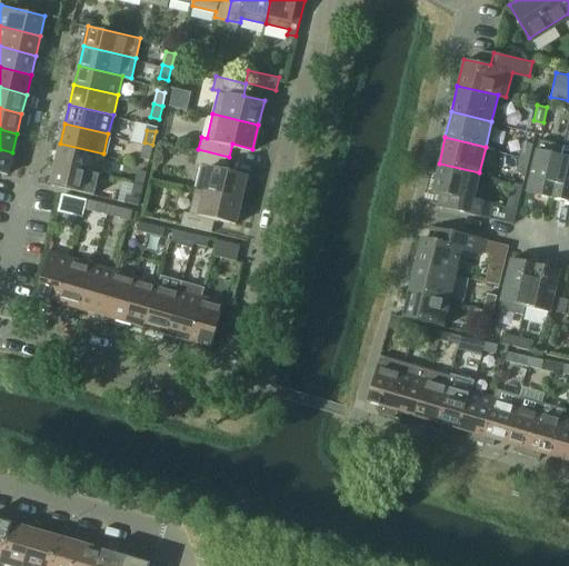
[(560,155),(551,195),(568,199),(568,139),(565,139),(560,155)]
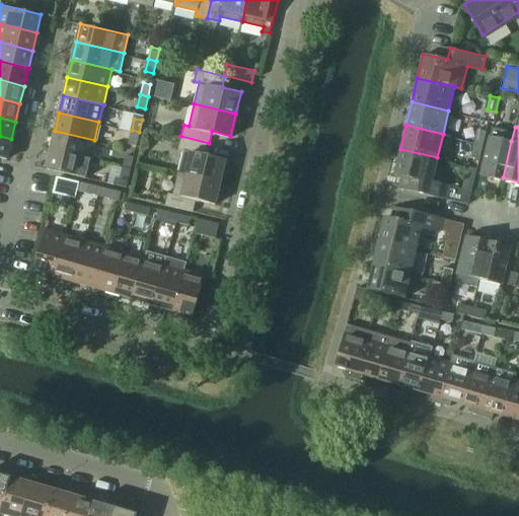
[(477,128),(473,141),(483,143),(486,130),(477,128)]
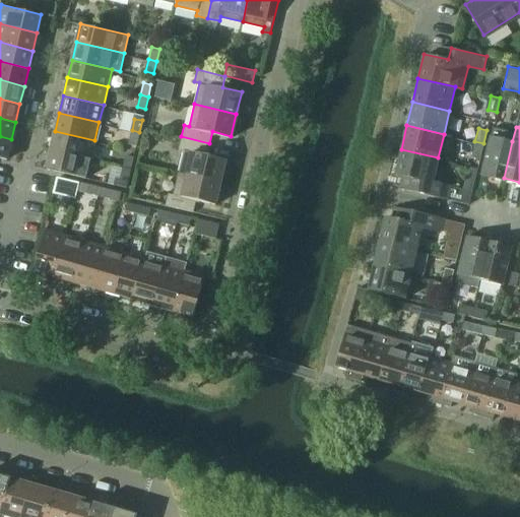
[(139,132),(132,130),(129,142),(137,144),(139,132)]
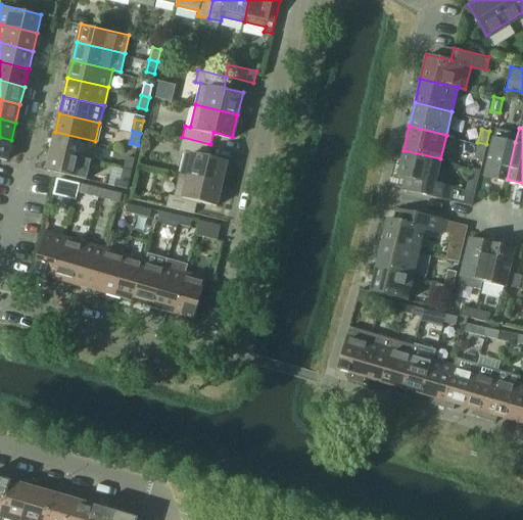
[(55,132),(51,149),(91,158),(95,141),(55,132)]
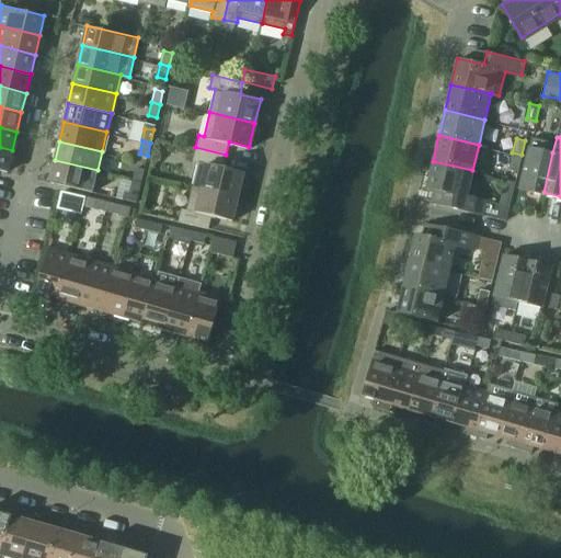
[(519,186),(544,192),(552,152),(529,146),(519,186)]
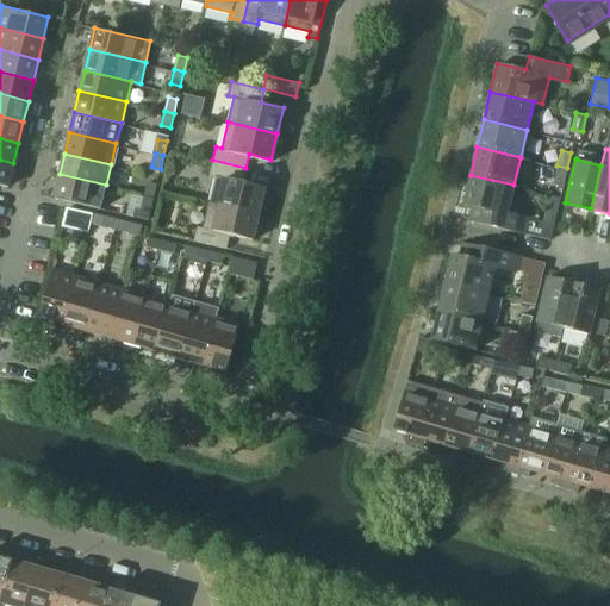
[(13,163),(0,160),(0,182),(8,186),(13,163)]
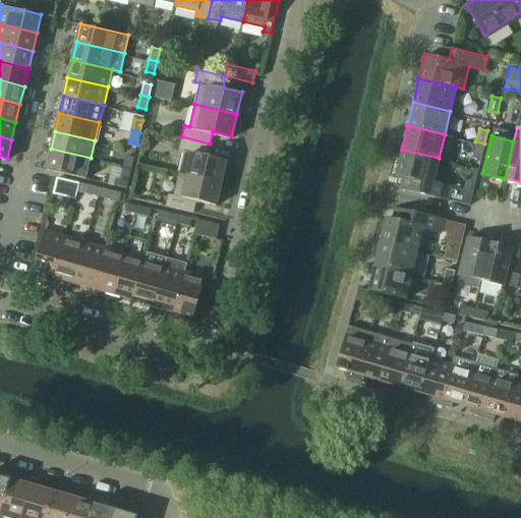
[(183,150),(178,171),(221,181),(226,159),(207,155),(210,144),(181,136),(178,149),(183,150)]
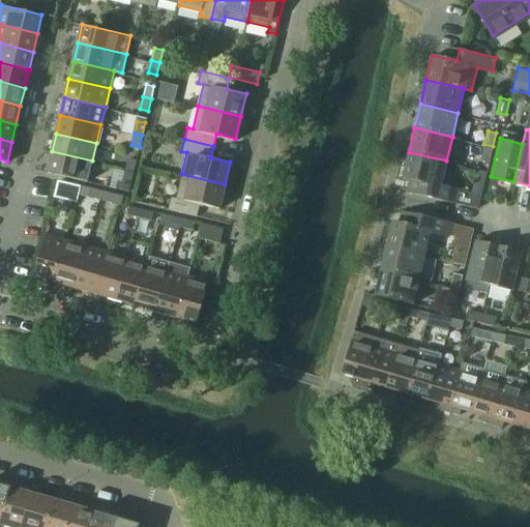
[(493,146),(483,144),(480,158),(490,160),(493,146)]
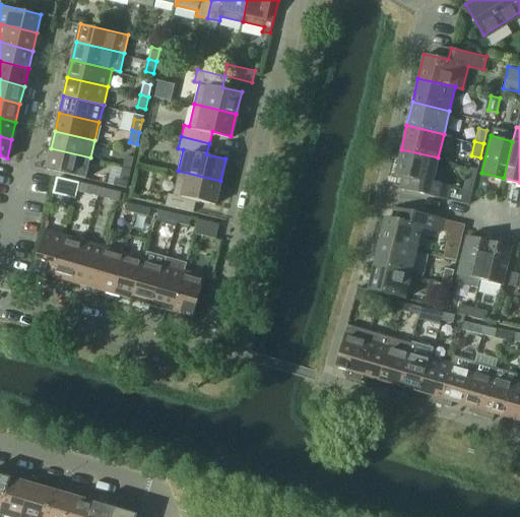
[(90,157),(51,148),(46,167),(86,177),(90,157)]
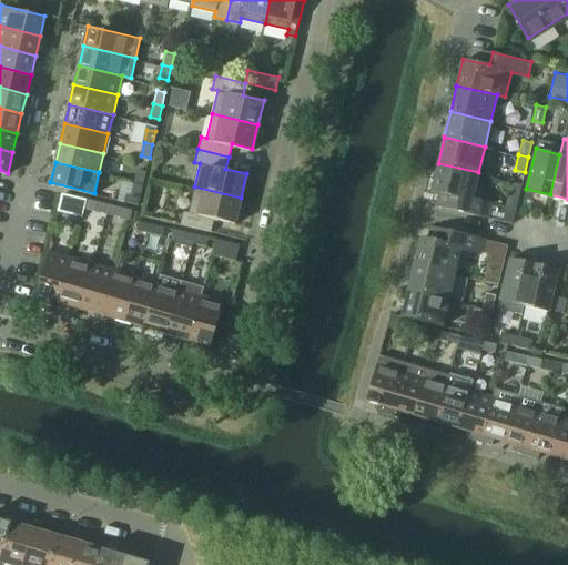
[(478,172),(438,163),(432,189),(439,191),(437,203),(513,222),(516,207),(473,197),(478,172)]
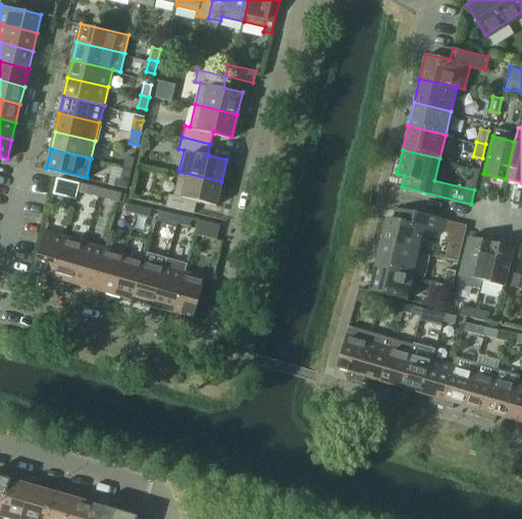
[(126,155),(123,166),(132,168),(135,156),(126,155)]
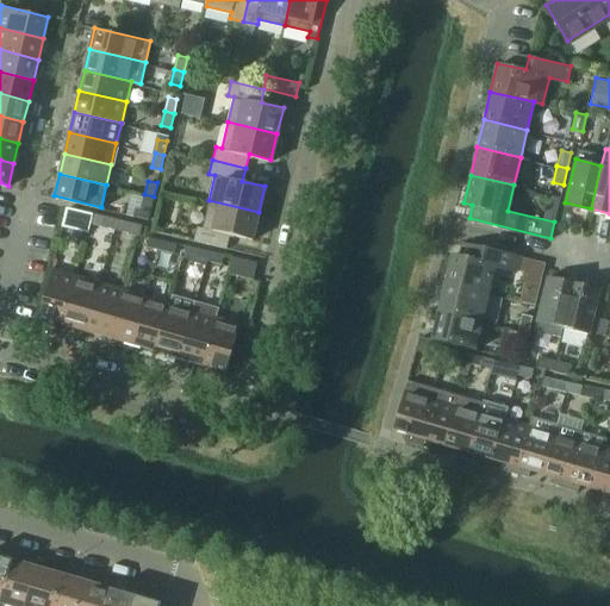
[(144,194),(141,208),(150,211),(154,197),(144,194)]
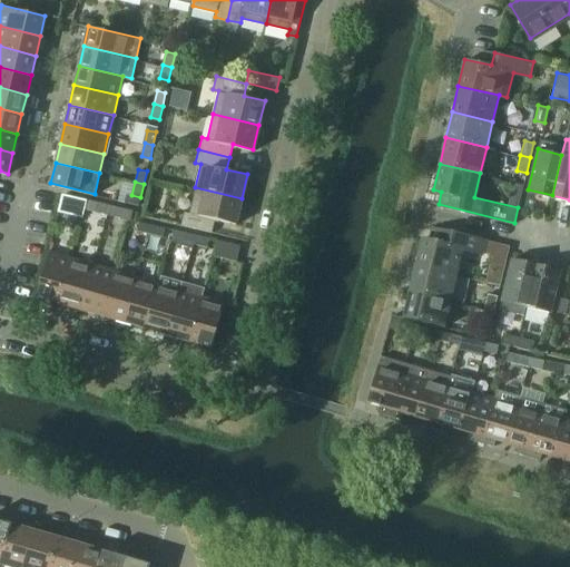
[(242,198),(195,187),(189,212),(184,211),(182,223),(212,231),(215,217),(236,223),(242,198)]
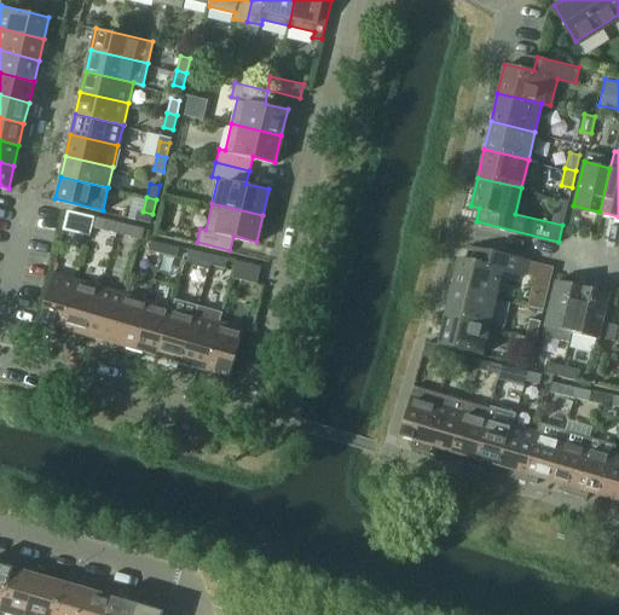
[(92,225),(117,231),(120,221),(94,215),(92,225)]
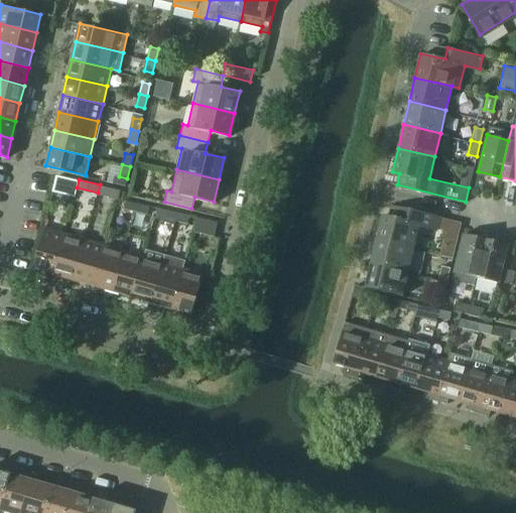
[(98,193),(118,198),(120,189),(112,187),(100,184),(98,193)]
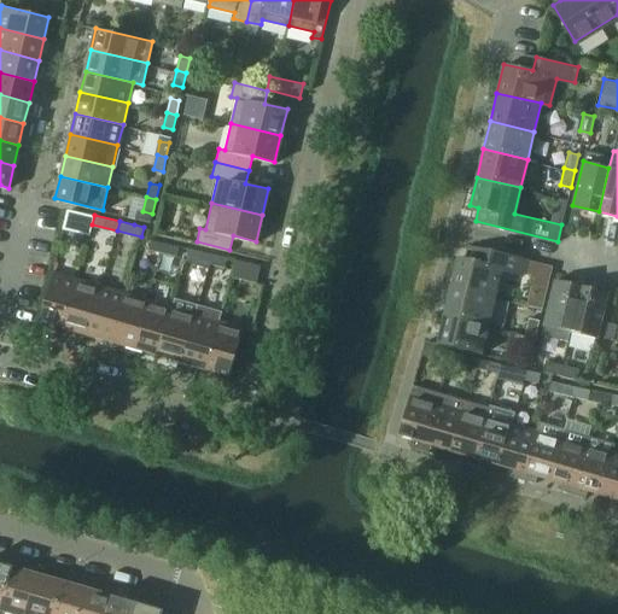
[(164,241),(150,238),(147,247),(162,251),(164,241)]
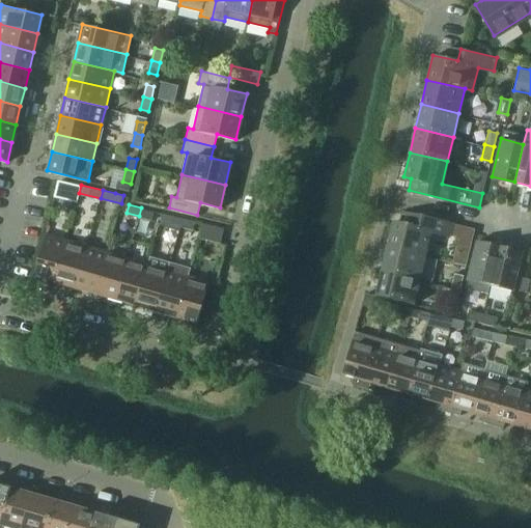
[(152,211),(141,207),(139,216),(151,219),(152,211)]
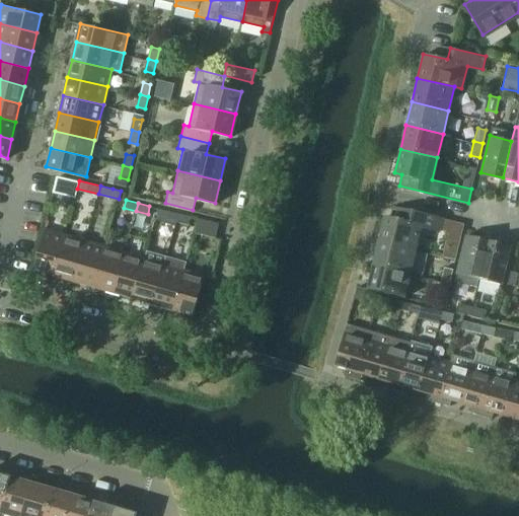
[(384,215),(378,239),(416,248),(421,226),(439,230),(439,228),(448,230),(442,254),(455,258),(462,230),(456,220),(394,206),(392,217),(384,215)]
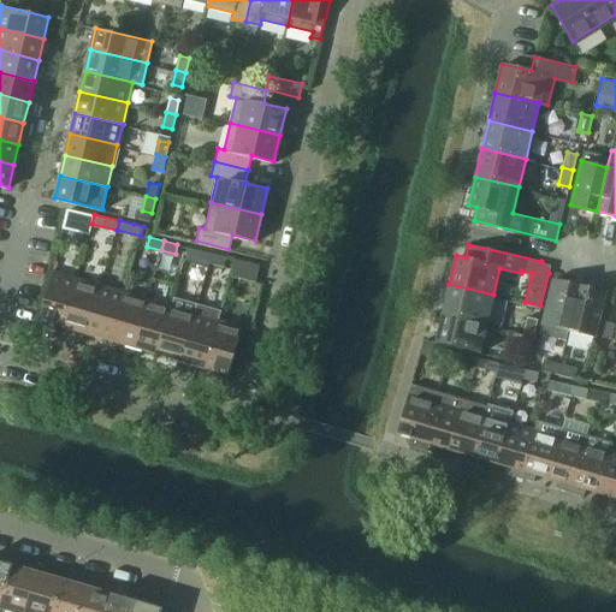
[(196,249),(194,262),(208,265),(209,261),(212,251),(196,249)]
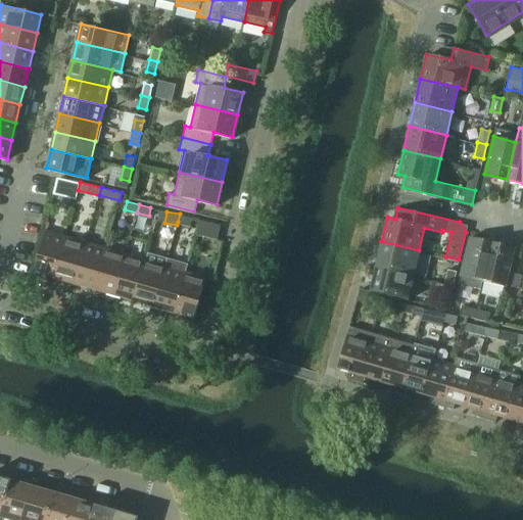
[(180,214),(178,222),(190,225),(192,217),(180,214)]
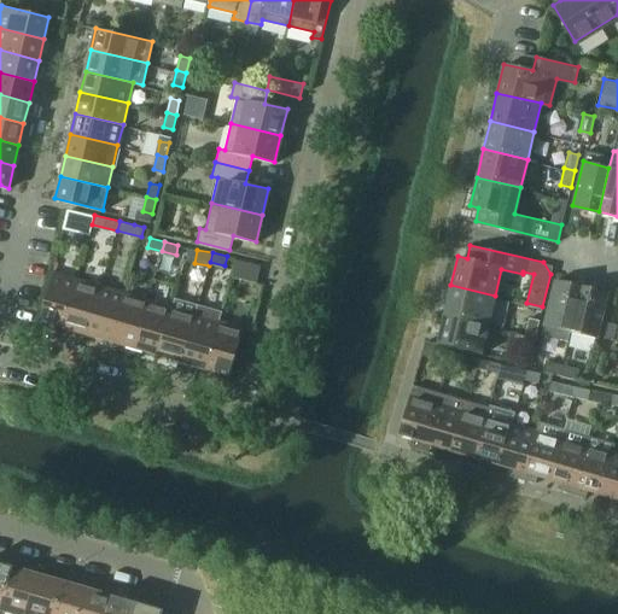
[(232,275),(256,281),(261,264),(237,258),(234,268),(232,275)]
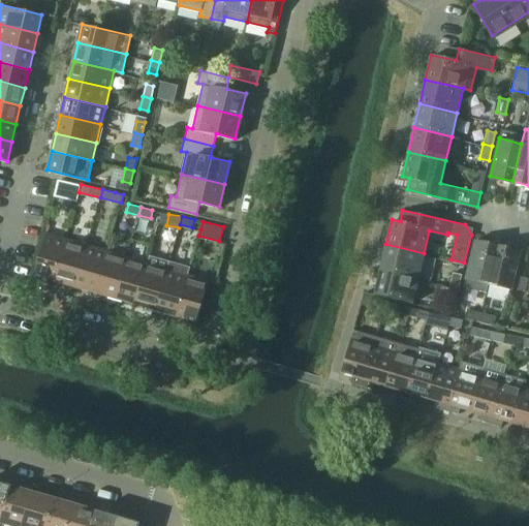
[(33,273),(54,278),(66,239),(44,233),(33,273)]
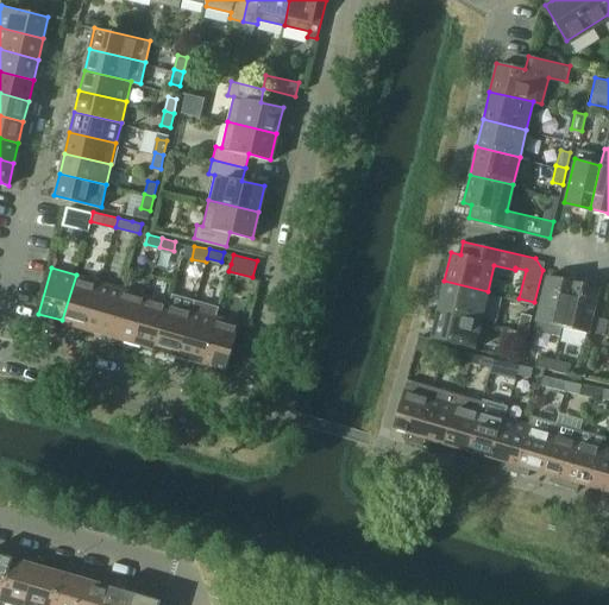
[(62,320),(86,327),(99,281),(76,275),(62,320)]
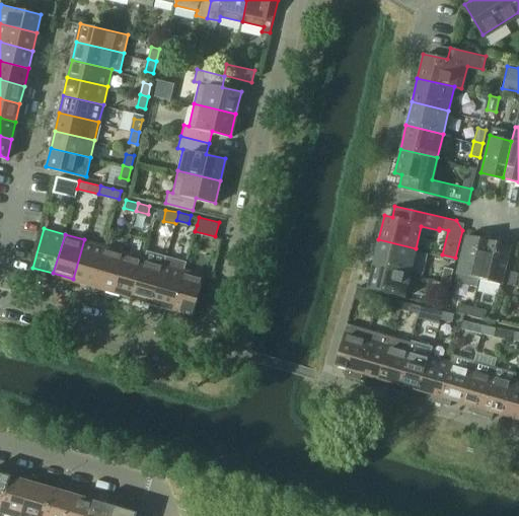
[(466,234),(455,280),(477,285),(478,277),(488,240),(466,234)]
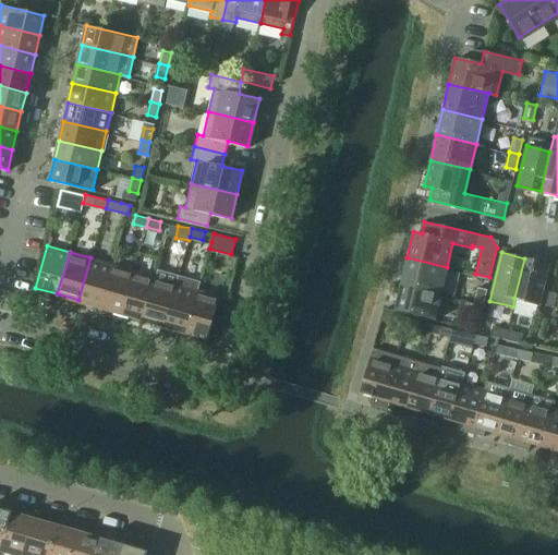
[(79,300),(100,306),(112,264),(91,257),(79,300)]
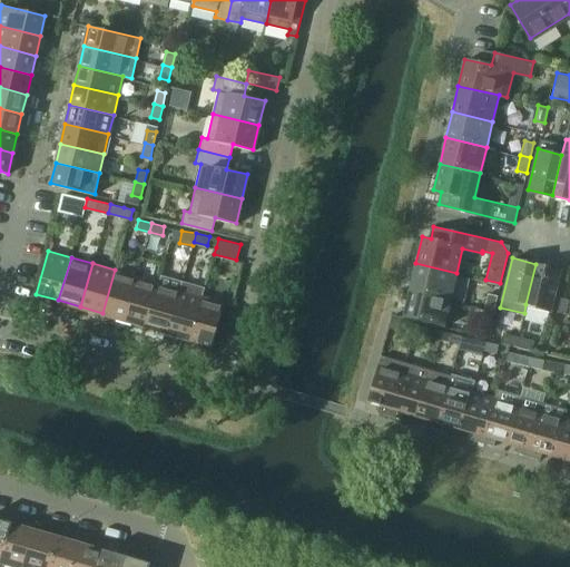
[(415,263),(410,290),(450,299),(457,273),(415,263)]
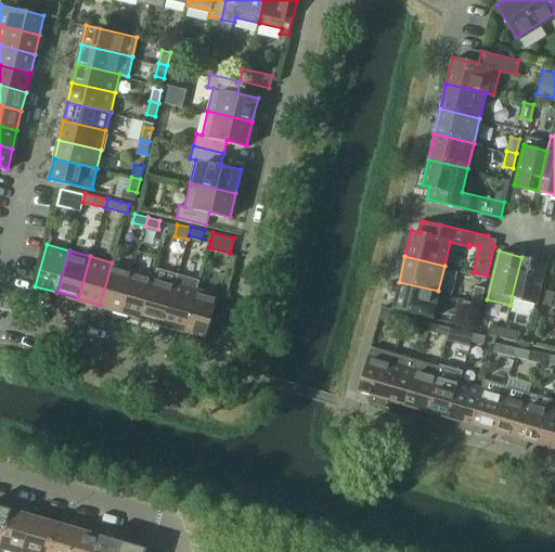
[(521,257),(512,296),(536,303),(545,262),(521,257)]
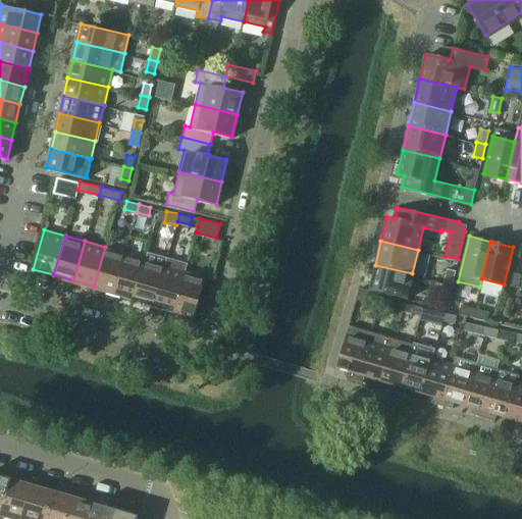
[(94,287),(113,292),(125,253),(105,247),(94,287)]
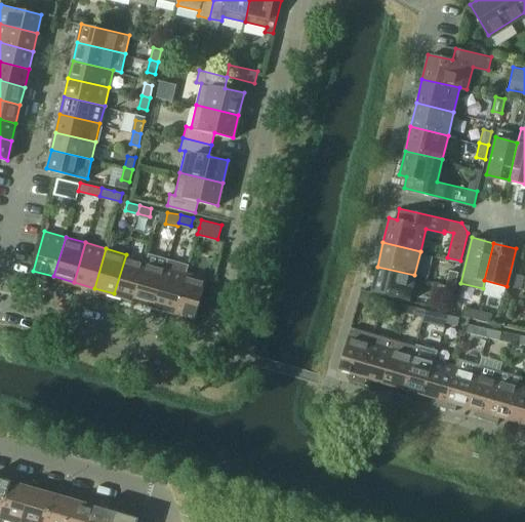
[(146,259),(134,299),(154,306),(168,257),(148,252),(146,259)]
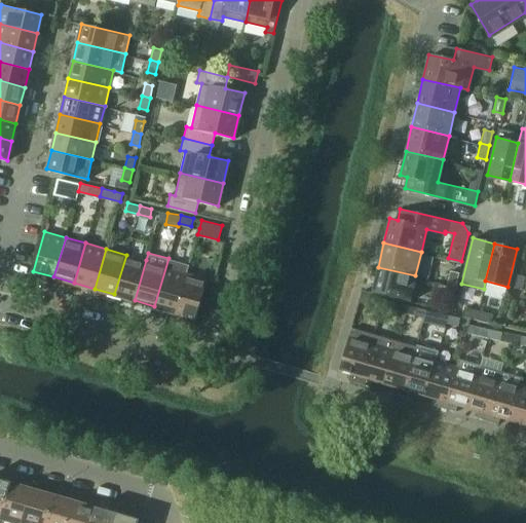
[(114,294),(135,300),(146,260),(126,255),(114,294)]
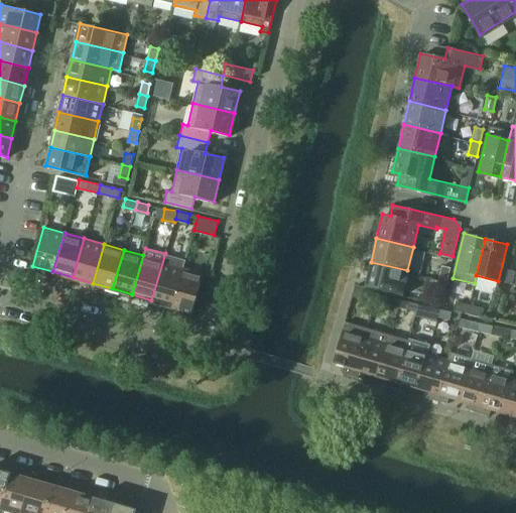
[(151,300),(171,306),(182,267),(185,259),(165,253),(151,300)]
